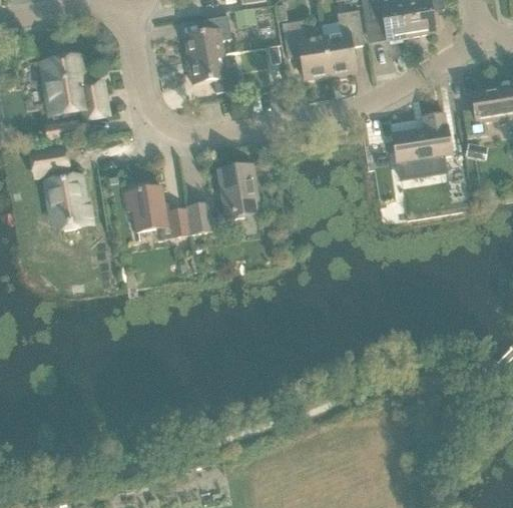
[(411,34),(405,0),(368,0),(371,19),(384,17),(387,38),(411,34)]
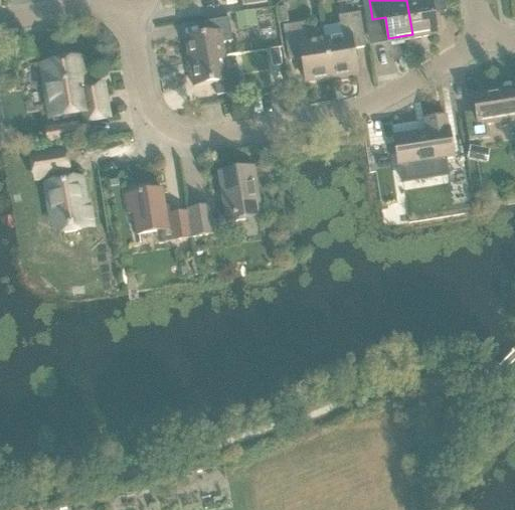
[(406,0),(412,34),(437,30),(434,9),(446,7),(445,0),(406,0)]
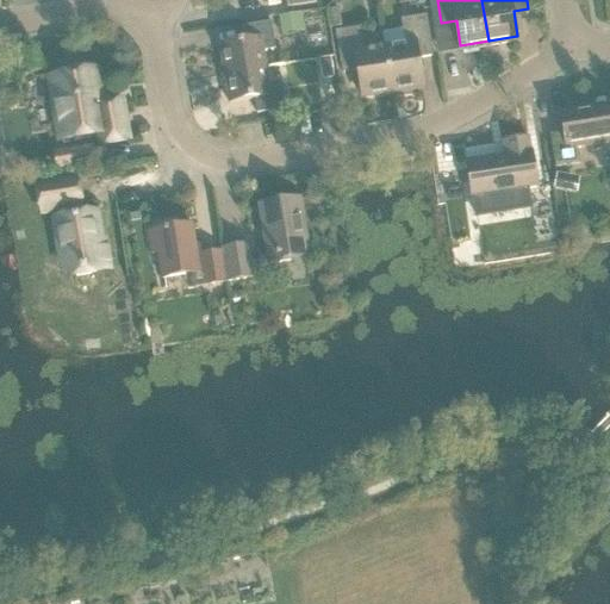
[(391,86),(385,44),(365,48),(360,23),(343,26),(338,1),(327,4),(331,27),(335,27),(342,67),(356,64),(361,91),(391,86)]
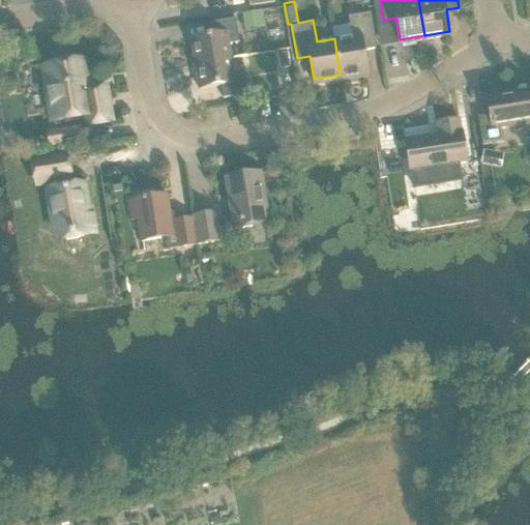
[(334,38),(340,75),(367,70),(363,47),(376,45),(370,9),(349,12),(352,35),(334,38)]
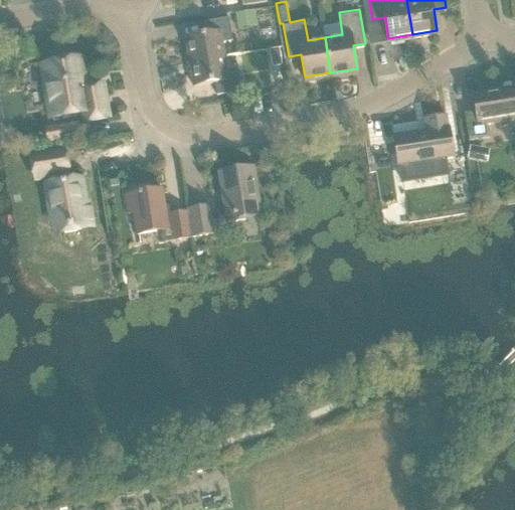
[(185,34),(189,58),(224,52),(221,38),(231,36),(227,14),(204,18),(206,30),(185,34)]
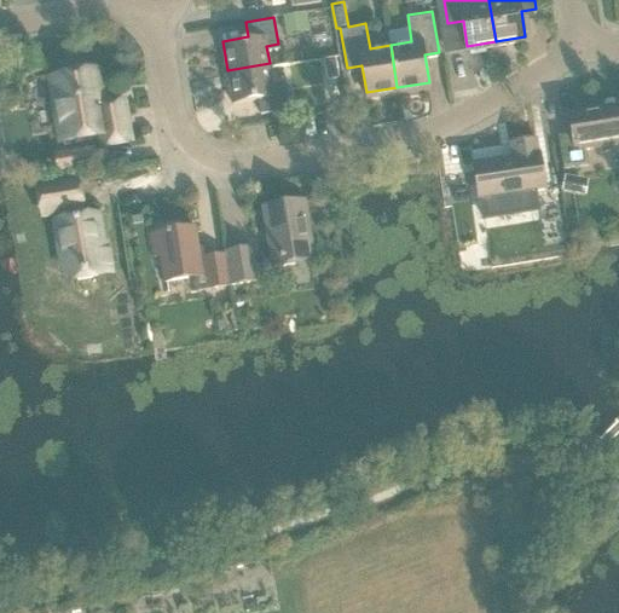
[(272,80),(270,63),(227,70),(232,99),(258,94),(260,110),(289,105),(284,77),(272,80)]
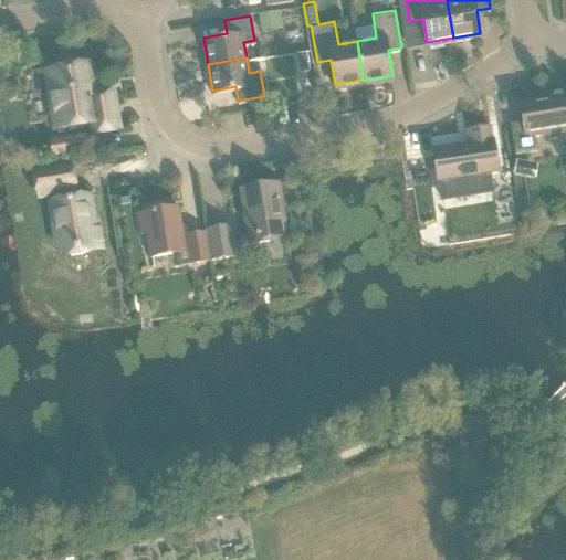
[(95,83),(92,60),(43,67),(53,125),(90,119),(91,128),(121,124),(115,88),(95,91),(94,83),(95,83)]
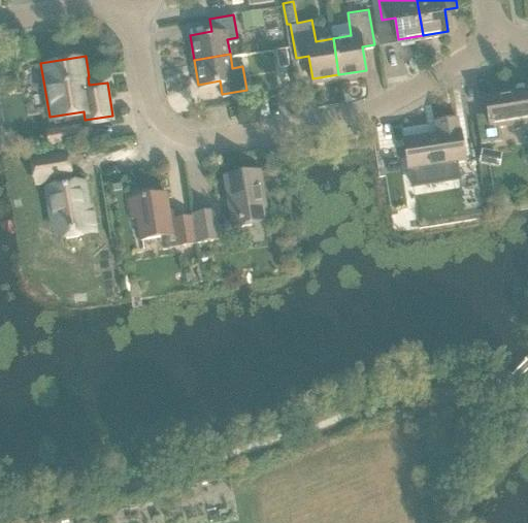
[(527,86),(485,93),(488,110),(475,112),(481,140),(501,137),(498,122),(527,117),(527,86)]
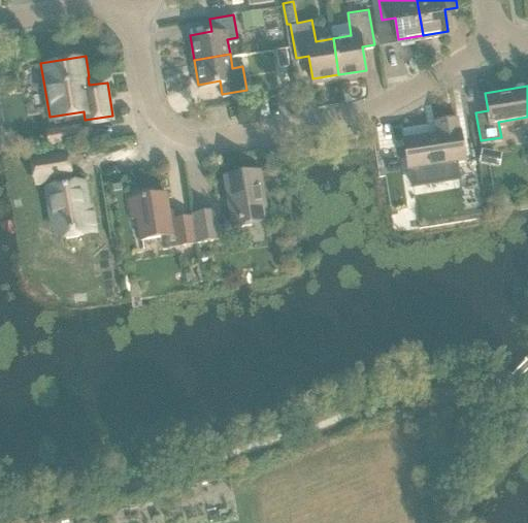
[(444,161),(464,157),(457,115),(435,119),(436,130),(404,135),(409,166),(417,165),(433,180),(444,161)]
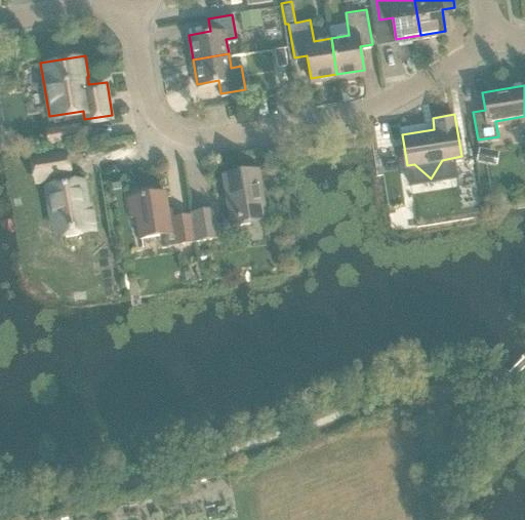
[(47,145),(83,138),(80,119),(44,125),(47,145)]
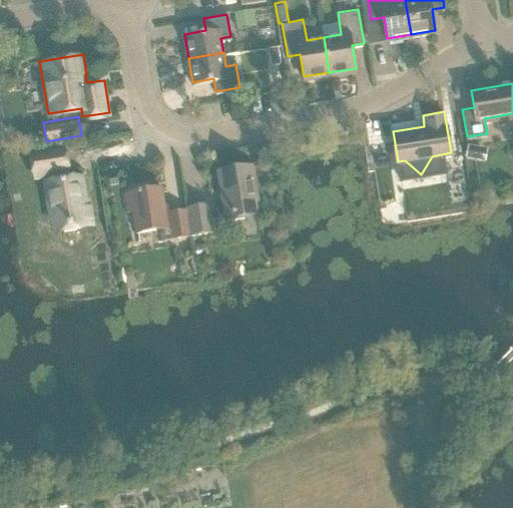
[(61,226),(92,221),(88,196),(84,197),(80,174),(68,176),(67,170),(68,170),(64,146),(32,152),(36,175),(45,174),(54,222),(61,226)]
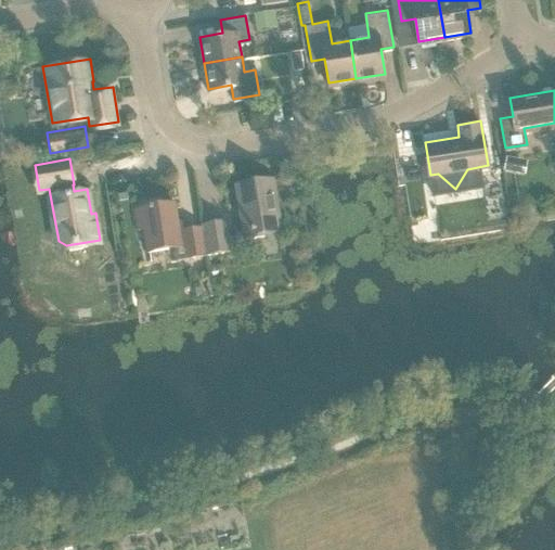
[(282,230),(273,175),(235,181),(244,235),(282,230)]
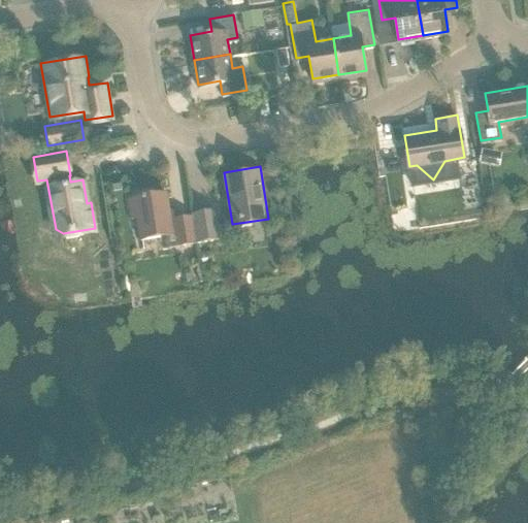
[(172,231),(165,190),(131,196),(133,214),(137,213),(141,236),(172,231)]
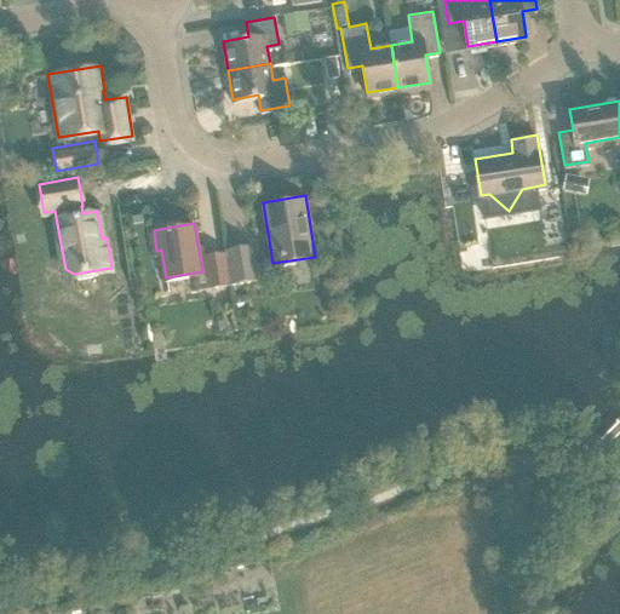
[(225,247),(231,281),(258,277),(252,242),(225,247)]
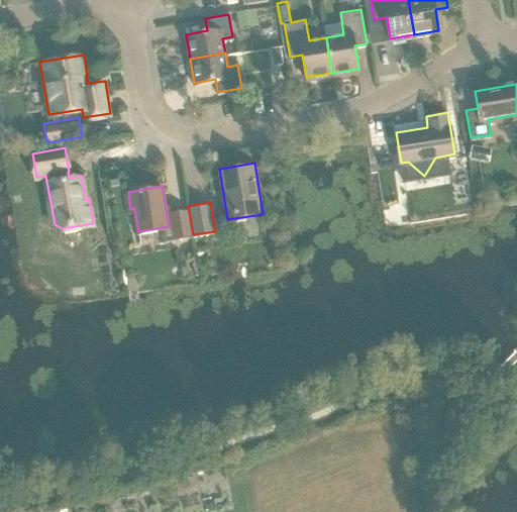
[(175,237),(191,234),(187,208),(171,211),(175,237)]
